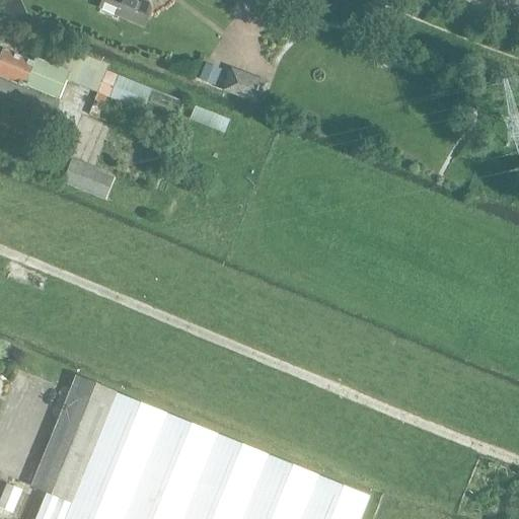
[(108,0),(148,17),(155,0),(108,0)]
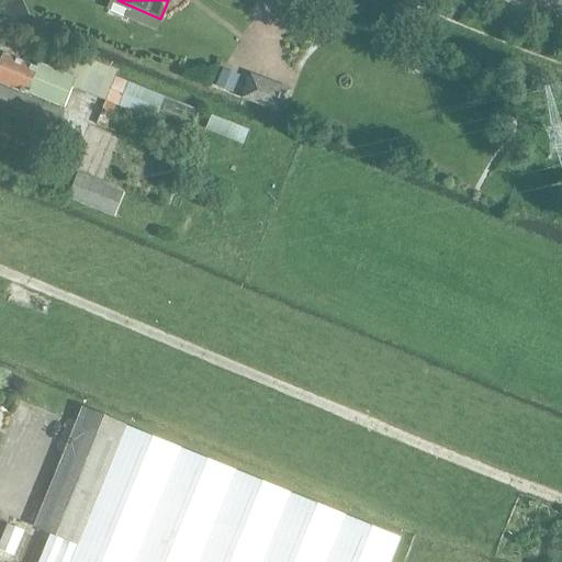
[(155,121),(165,97),(116,77),(119,69),(71,51),(62,74),(37,64),(36,69),(3,56),(0,64),(0,83),(60,108),(69,86),(107,100),(97,124),(107,127),(115,104),(155,121)]
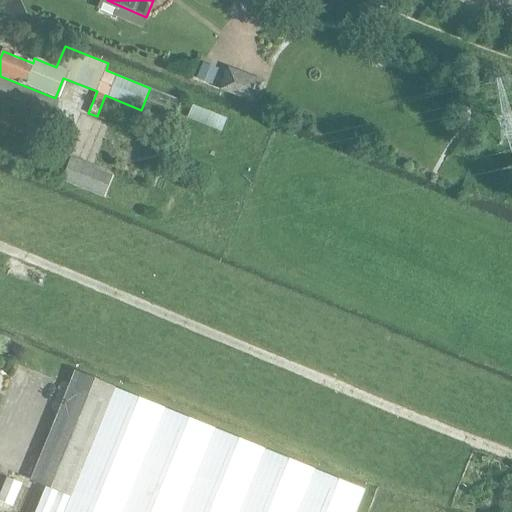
[(200,74),(214,80),(219,66),(205,60),(200,74)]
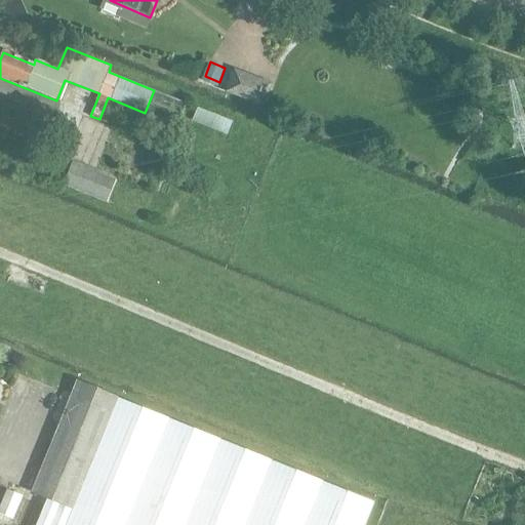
[(235,65),(227,89),(266,103),(274,78),(235,65)]
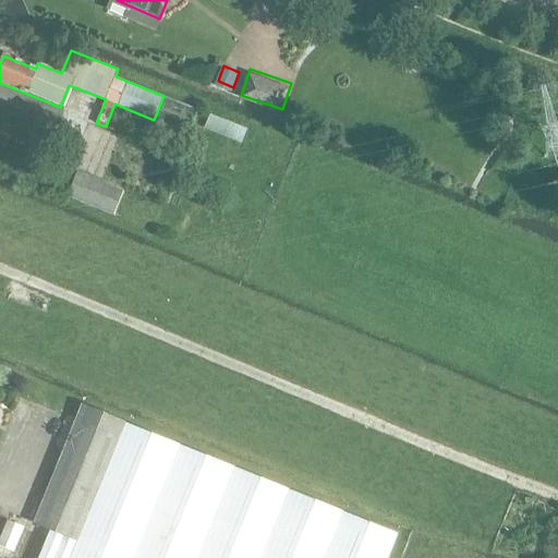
[(189,133),(198,109),(164,96),(154,120),(189,133)]
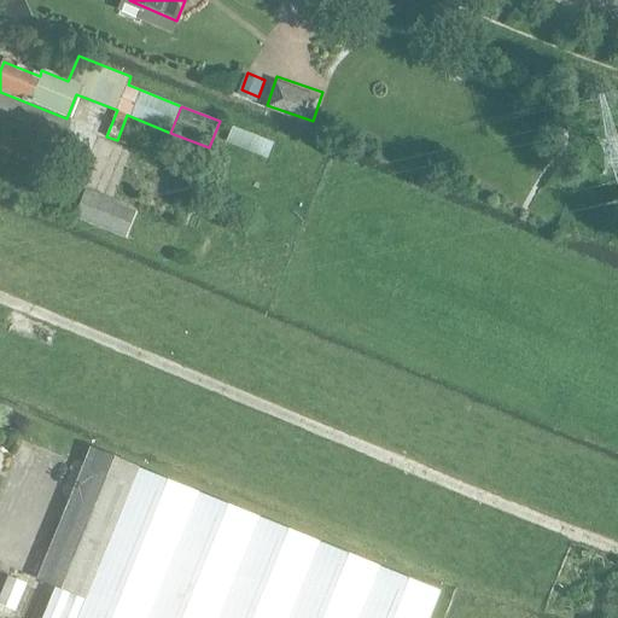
[(268,158),(275,143),(233,126),(227,143),(268,158)]
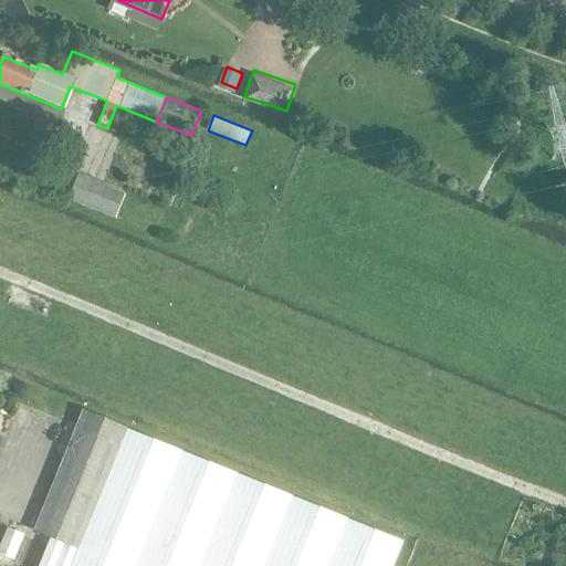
[(116,218),(126,194),(77,174),(67,198),(116,218)]
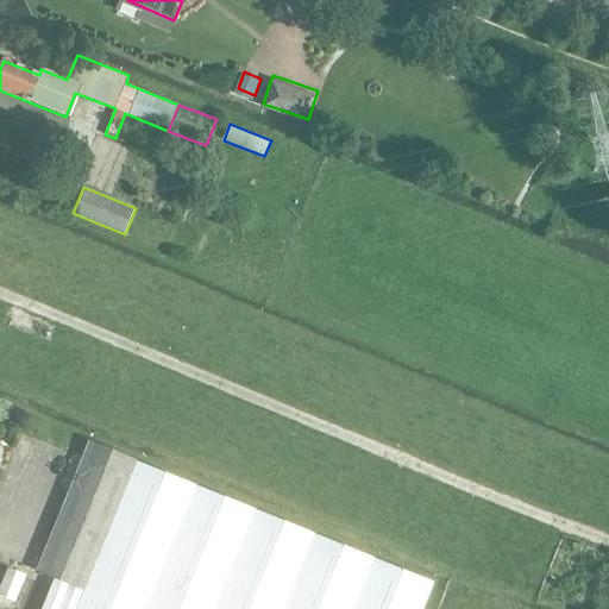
[(424,608),(435,582),(137,460),(89,441),(37,569),(56,577),(43,608),(424,608)]
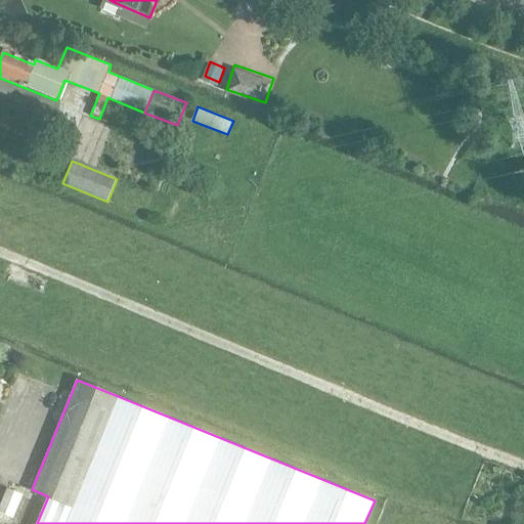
[(7,488),(0,505),(0,517),(1,519),(3,514),(13,518),(24,494),(7,488)]
